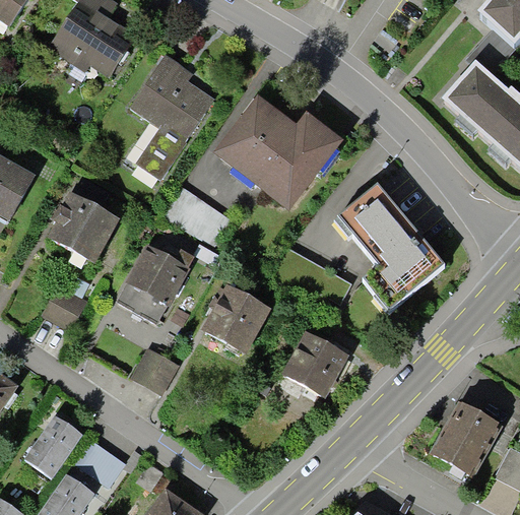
[(0,0),(0,10),(7,16),(18,0),(0,0)]
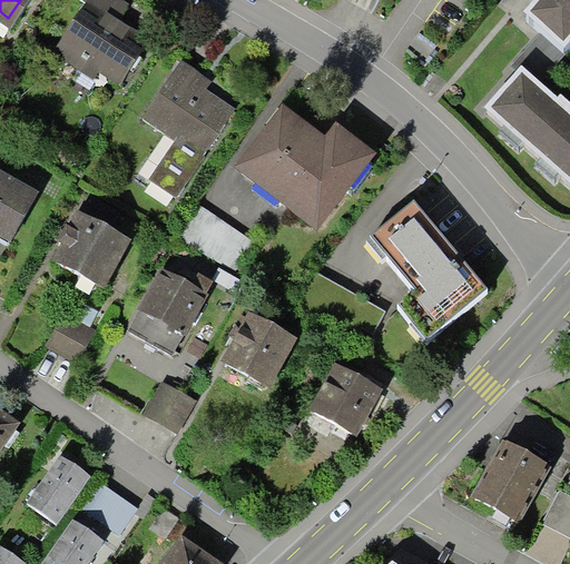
[(119,73),(148,30),(120,11),(128,0),(84,0),(55,45),(95,71),(100,61),(119,73)]
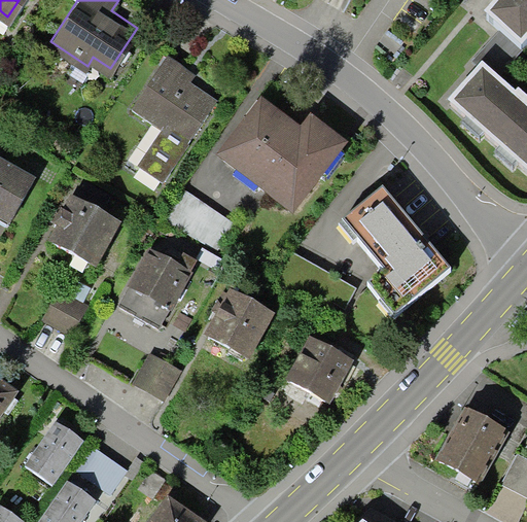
[(526,34),(526,0),(502,0),(491,13),(522,40),(526,34)]
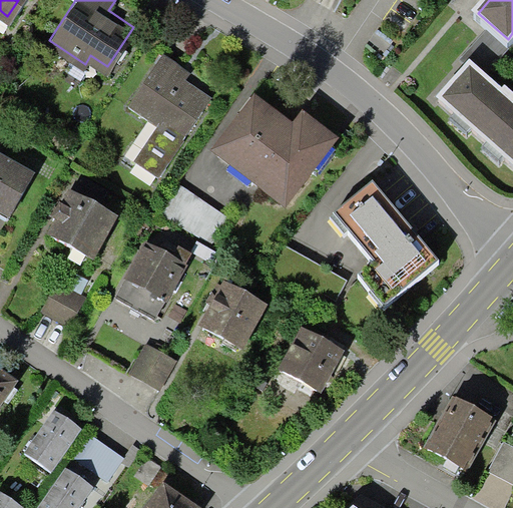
[(132,150),(159,168),(211,89),(185,72),(189,65),(164,49),(130,100),(154,116),(132,150)]
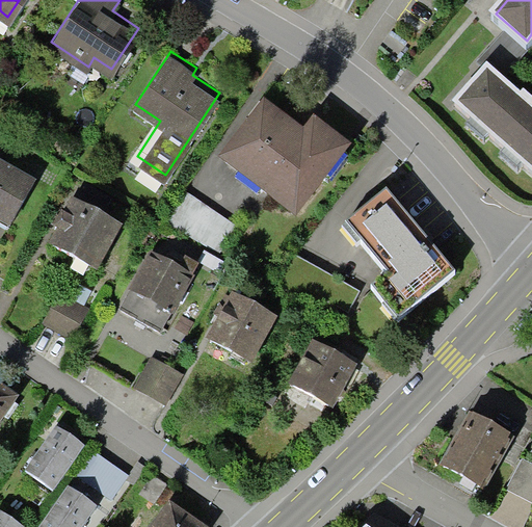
[(531,164),(531,106),(526,102),(487,68),(459,100),(531,164)]
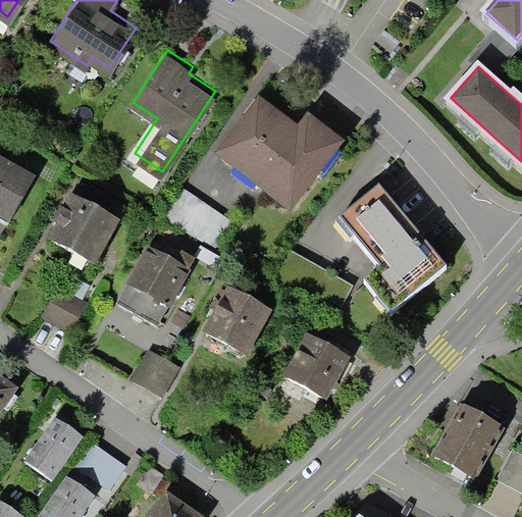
[(293,209),(344,142),(304,112),(295,125),(258,98),(217,153),(293,209)]
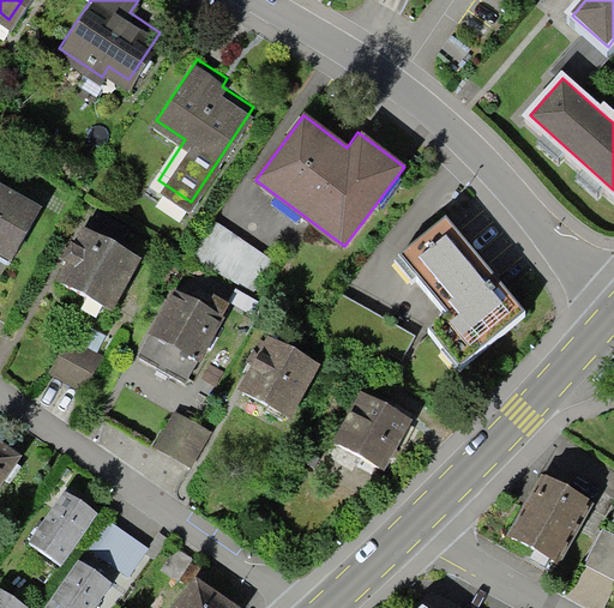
[(0,247),(5,251),(35,197),(0,176),(0,247)]
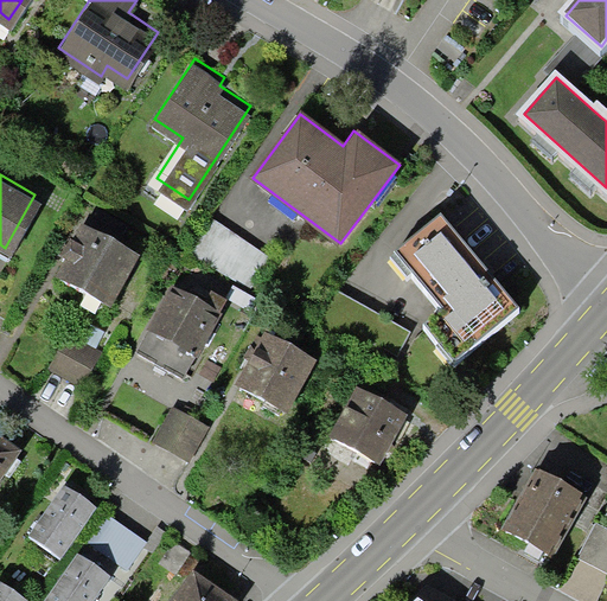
[(107,293),(136,243),(81,211),(51,261),(107,293)]
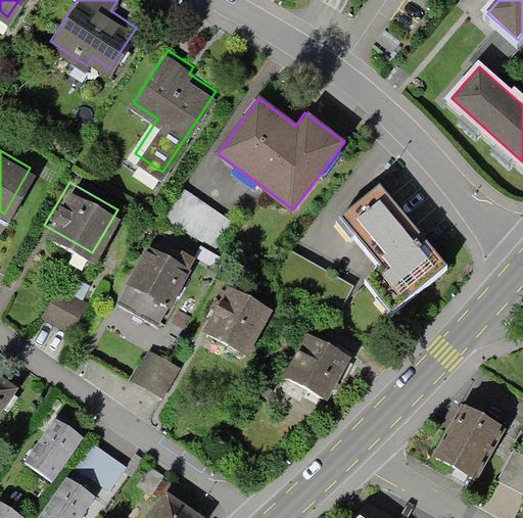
[(234,220),(181,183),(156,217),(210,253),(234,220)]
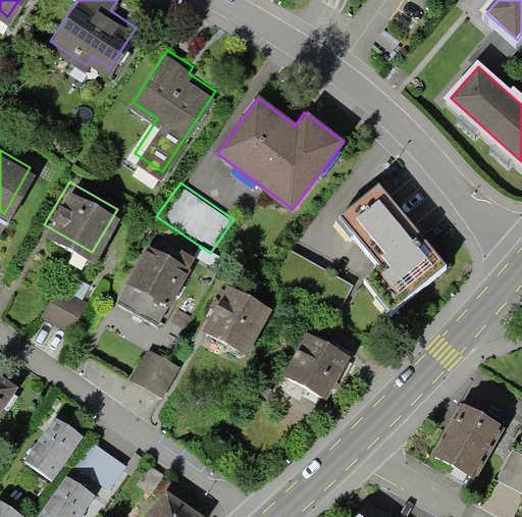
[(390,310),(446,264),(415,227),(379,186),(341,218),(381,267),(366,280),(390,310)]
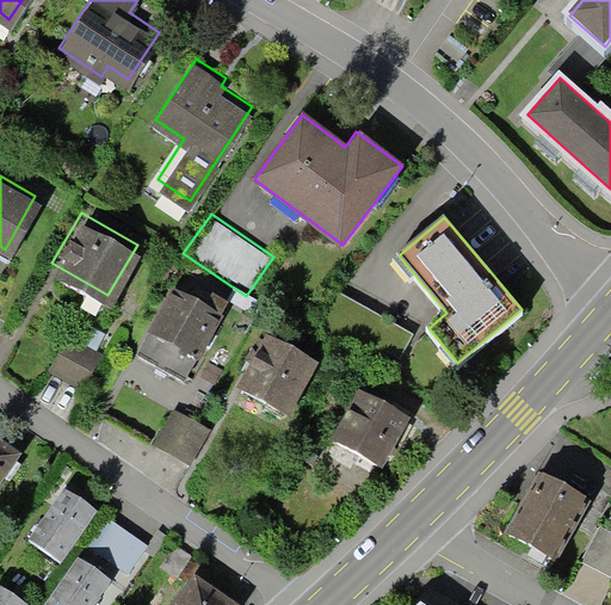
[(185,377),(223,313),(177,286),(139,351),(185,377)]
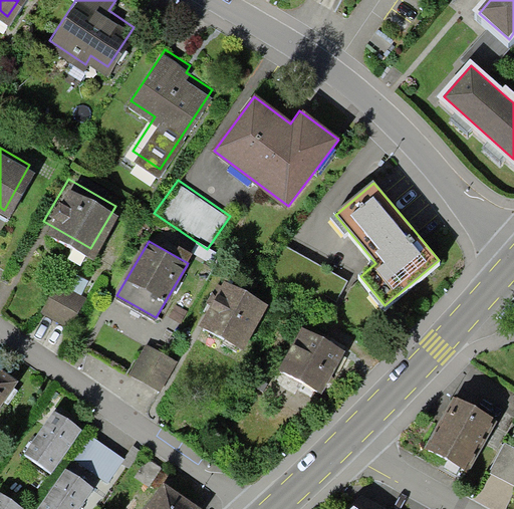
[(70,319),(85,291),(61,277),(45,305),(70,319)]
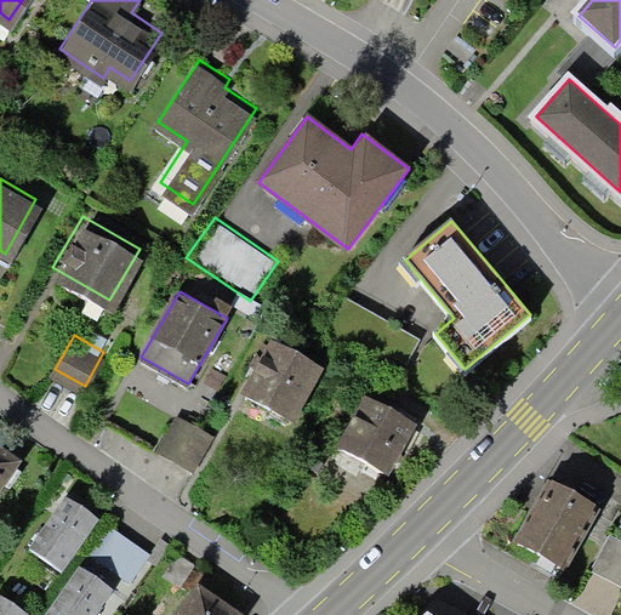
[(300,421),(326,369),(272,341),(245,393),(300,421)]
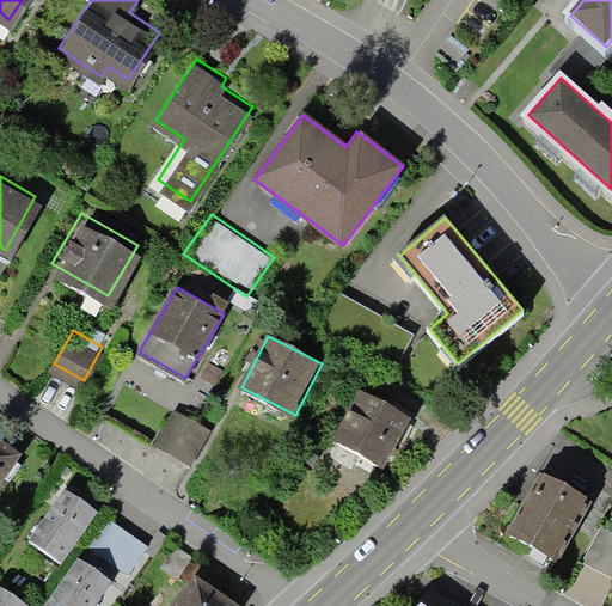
[(384,467),(411,416),(387,403),(361,389),(332,440),(384,467)]
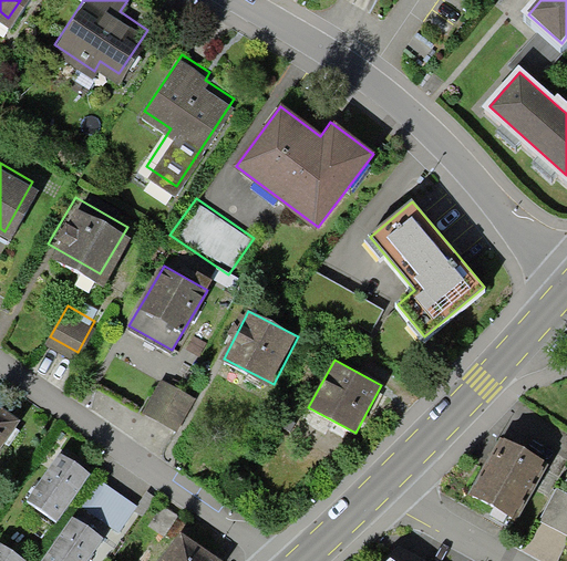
[(176,429),(197,396),(162,375),(142,408),(176,429)]
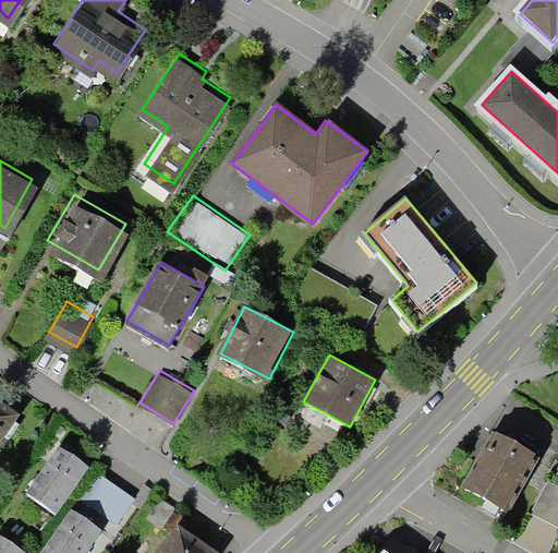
[(0,439),(22,408),(0,392),(0,439)]
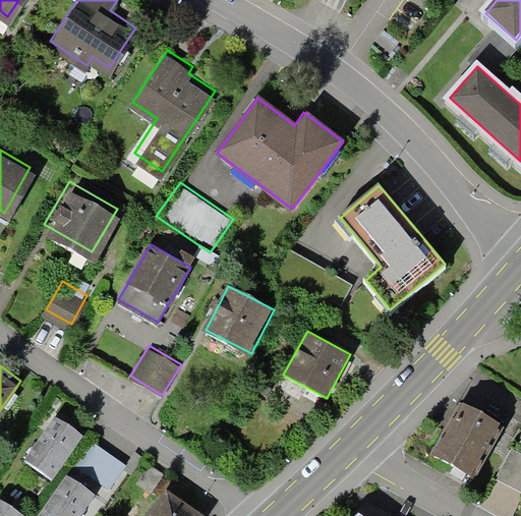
[(470,476),(502,424),(481,413),(460,400),(446,423),(451,426),(433,454),(470,476)]
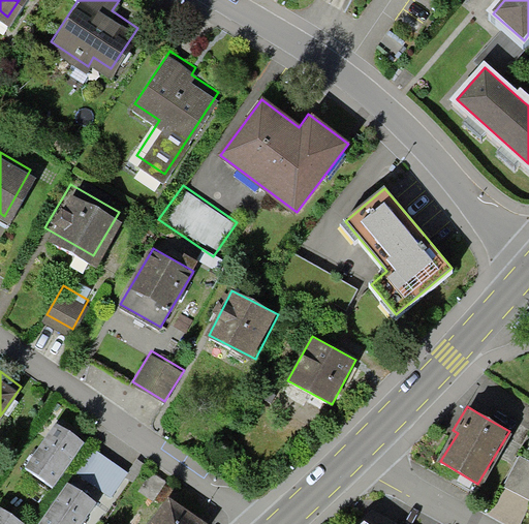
[(26,465),(55,485),(85,441),(56,422),(26,465)]
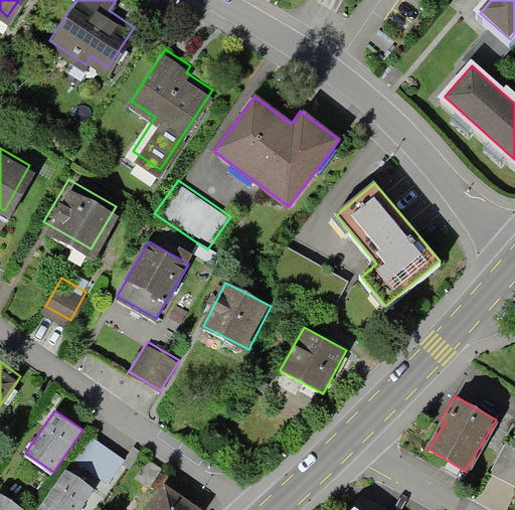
[(108,479),(123,456),(91,435),(75,457),(108,479)]
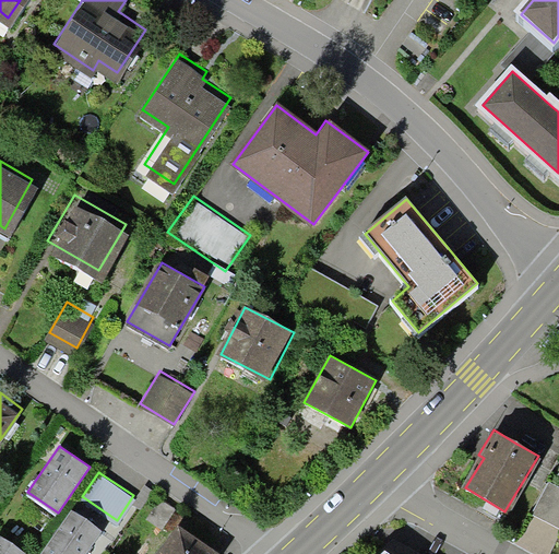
[(558,481),(549,476),(532,510),(558,523),(558,481)]
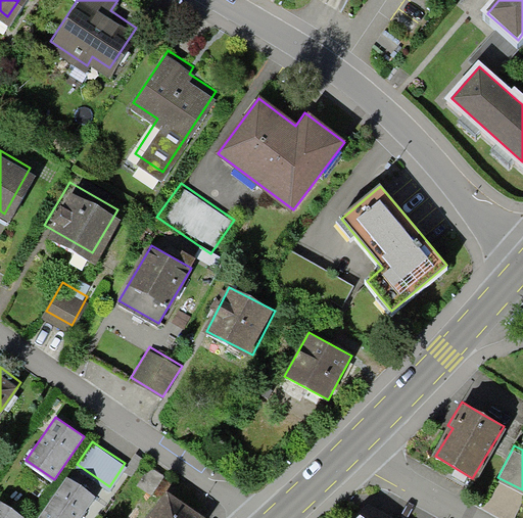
[(152,492),(164,474),(150,464),(137,483),(152,492)]
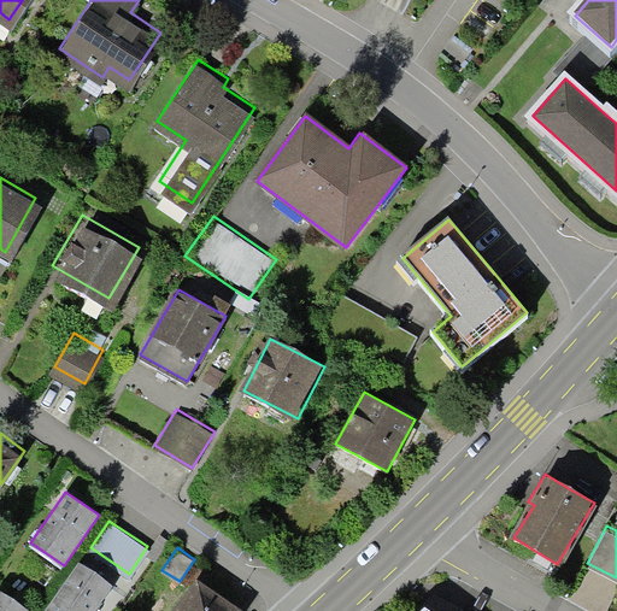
[(43,610),(94,610),(113,585),(78,560),(43,610)]
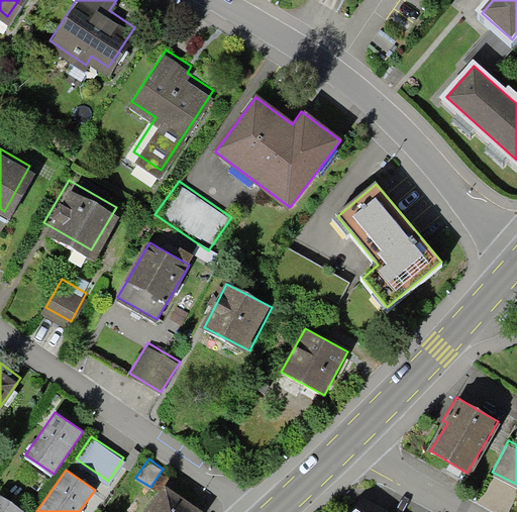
[(202,511),(205,510),(165,484),(145,511),(202,511)]
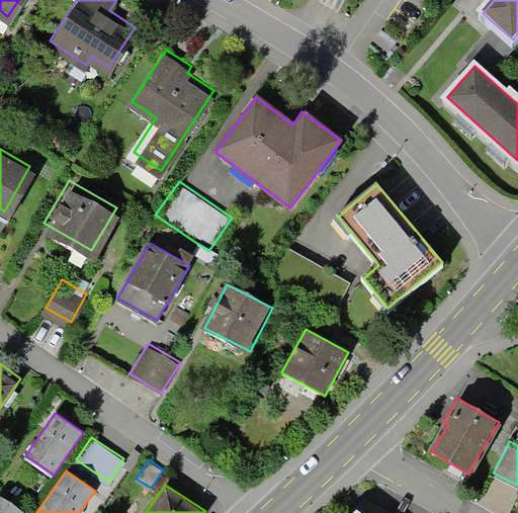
[(0,512),(24,512),(25,512),(0,496),(0,512)]
